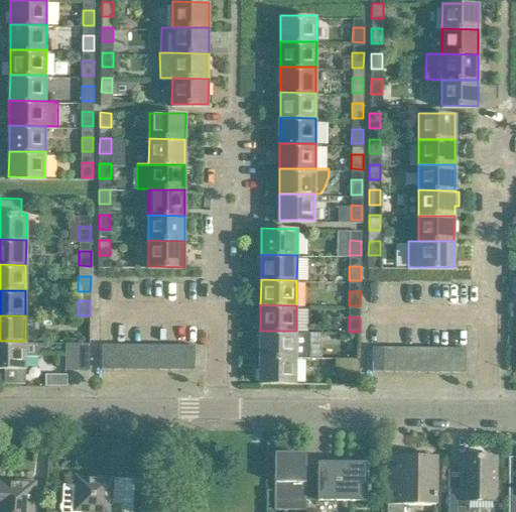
[(296,356),(296,331),(260,331),(260,356),(296,356)]
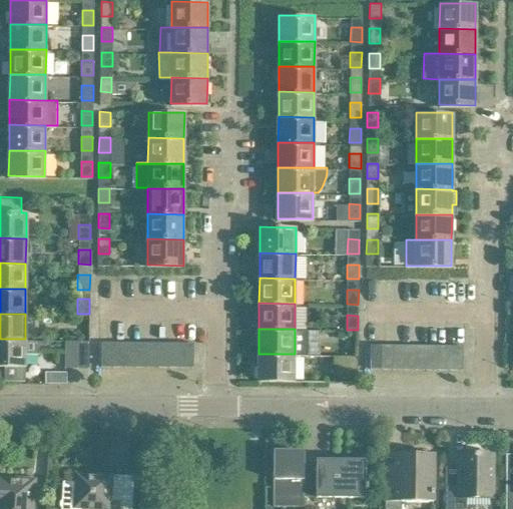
[(38,352),(39,340),(39,339),(25,339),(0,339),(0,365),(4,365),(4,380),(25,380),(25,352),(38,352)]
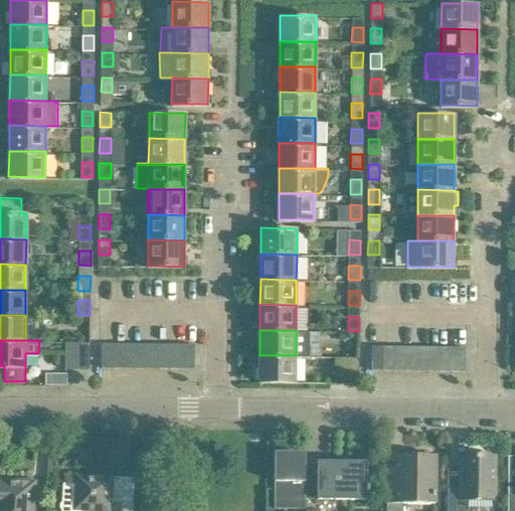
[(76,367),(77,341),(65,341),(64,366),(76,367)]
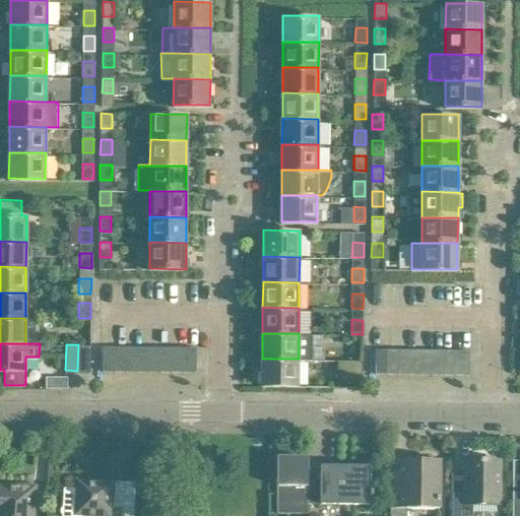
[(89,371),(90,344),(78,344),(77,371),(89,371)]
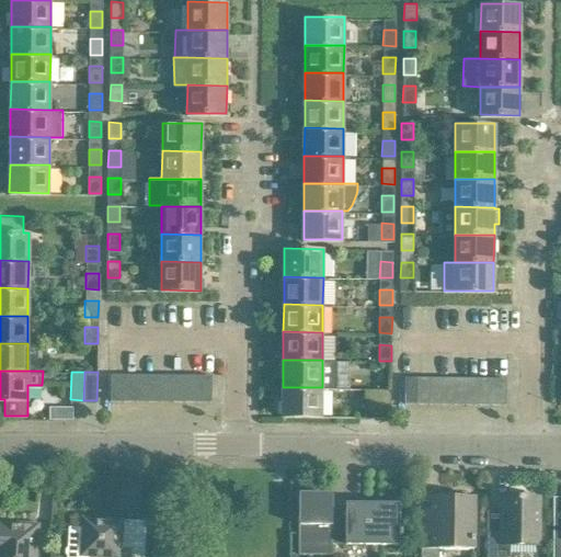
[(124,399),(124,373),(111,373),(111,399),(124,399)]
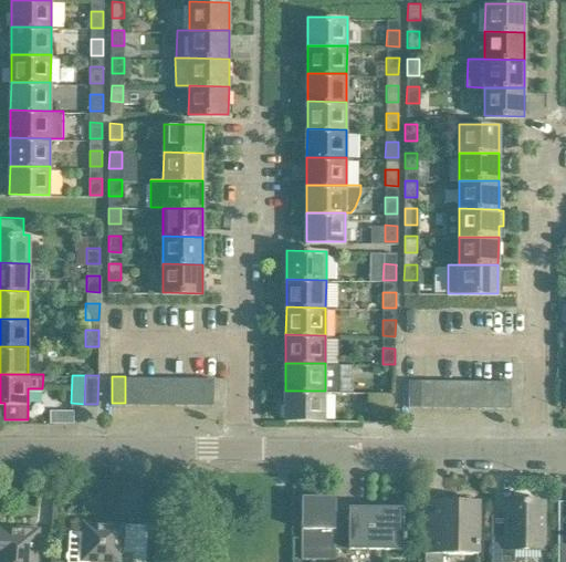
[(137,403),(138,376),(125,376),(125,403),(137,403)]
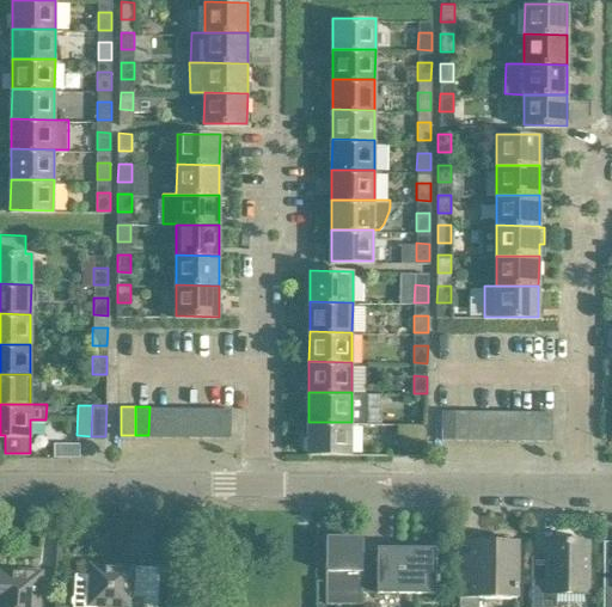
[(163,435),(163,406),(150,406),(148,435),(163,435)]
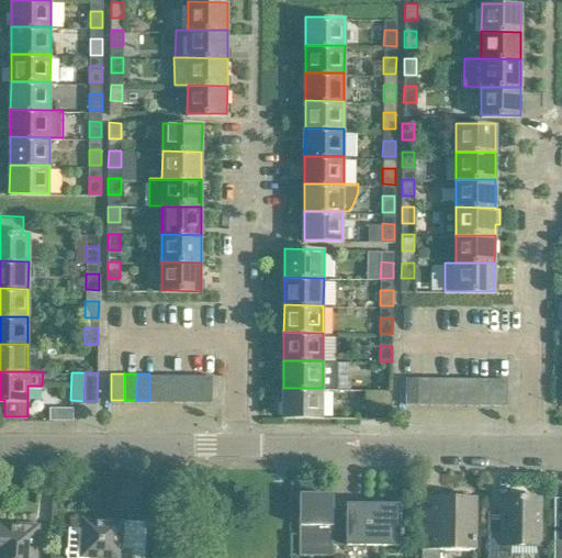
[(161,401),(163,374),(149,374),(149,400),(161,401)]
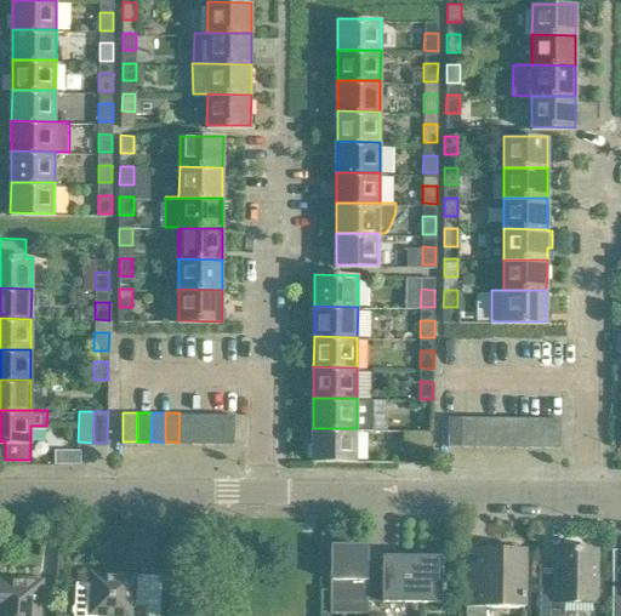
[(193,443),(193,412),(180,412),(178,443),(193,443)]
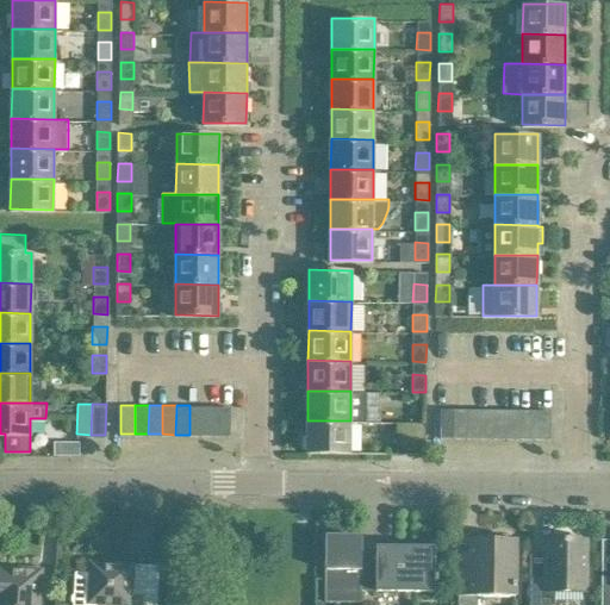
[(204,435),(204,406),(190,405),(190,435),(204,435)]
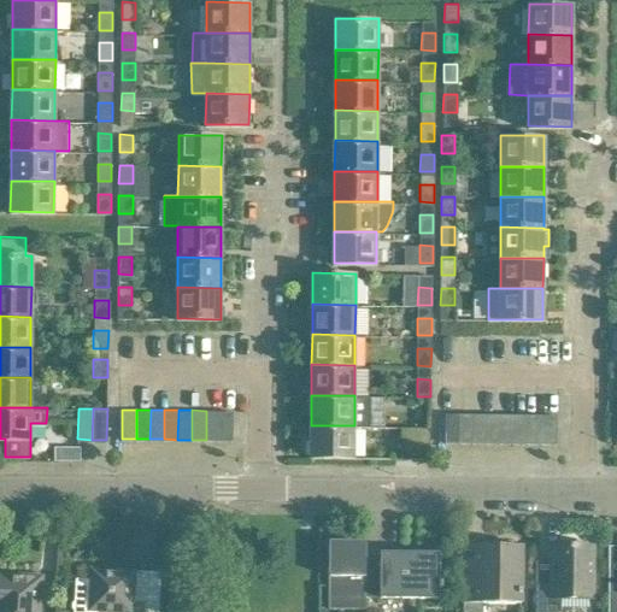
[(219,440),(219,411),(206,411),(206,440),(219,440)]
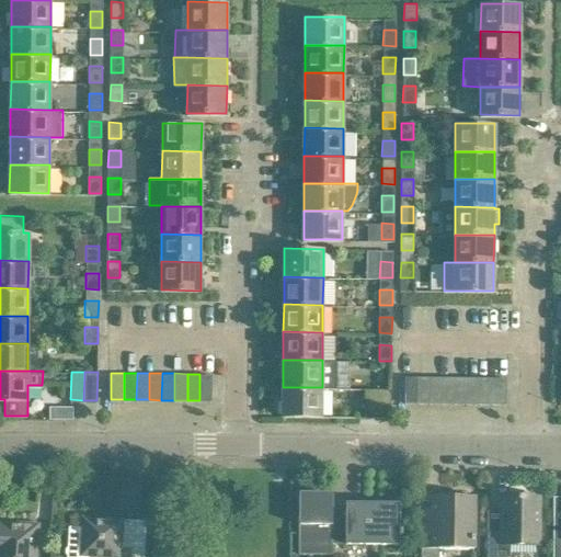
[(213,374),(199,374),(199,400),(213,400),(213,374)]
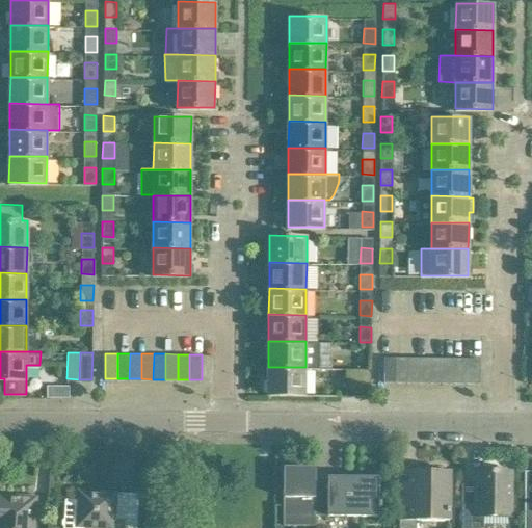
[(396,381),(396,357),(384,357),(384,381),(396,381)]
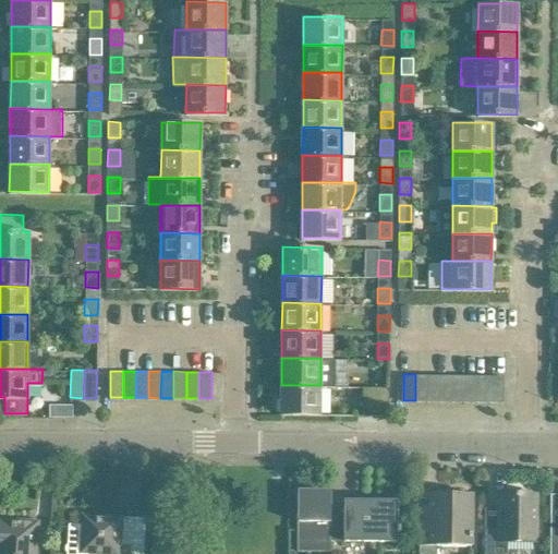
[(428,400),(428,374),(415,374),(415,400),(428,400)]
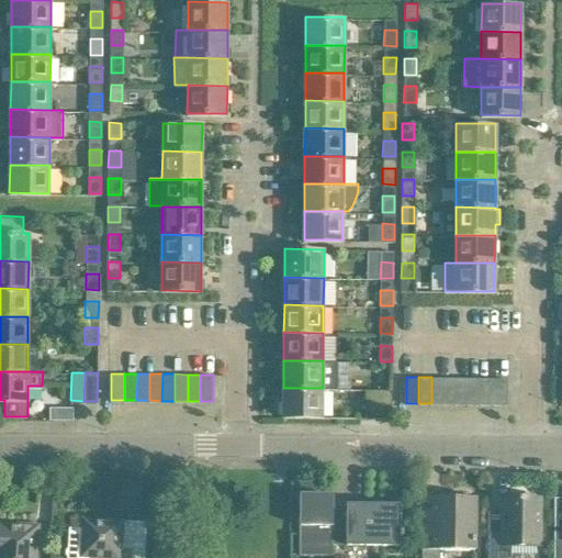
[(444,403),(444,377),(431,377),(431,403),(444,403)]
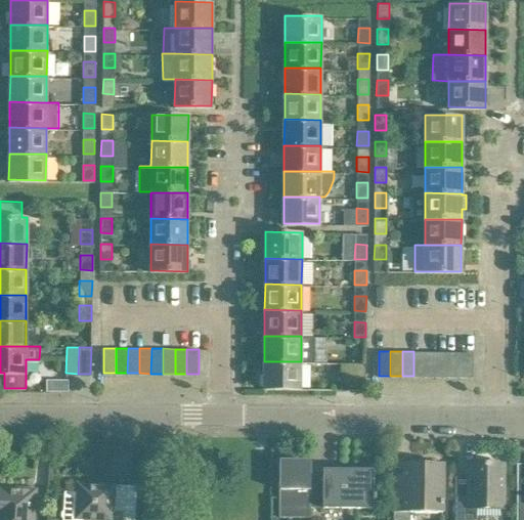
[(426,376),(426,351),(413,351),(413,376),(426,376)]
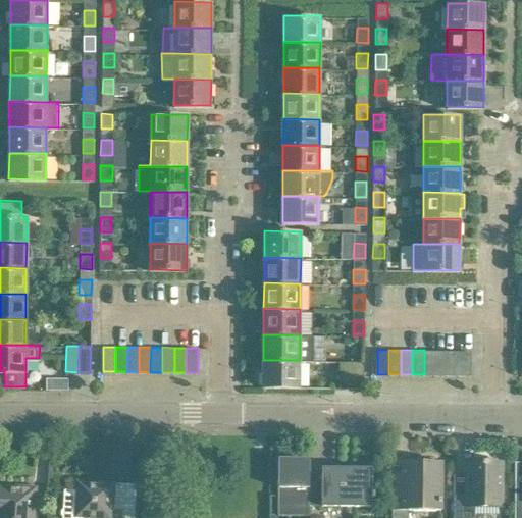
[(435,374),(435,350),(424,350),(424,374),(435,374)]
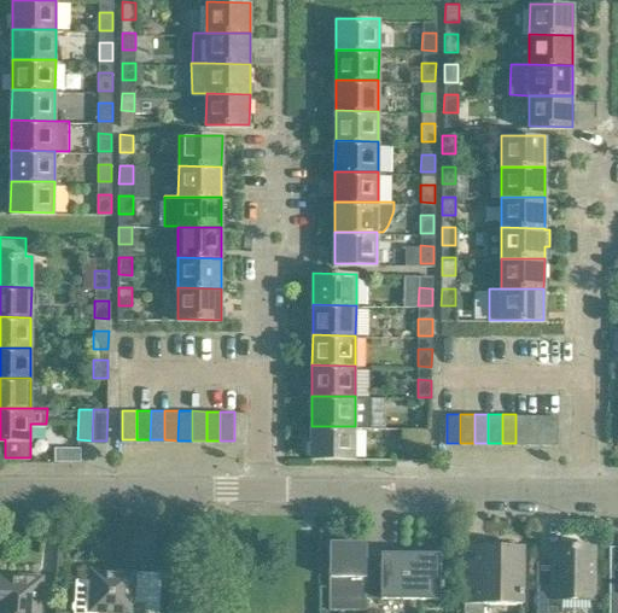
[(530,443),(530,414),(516,414),(516,443),(530,443)]
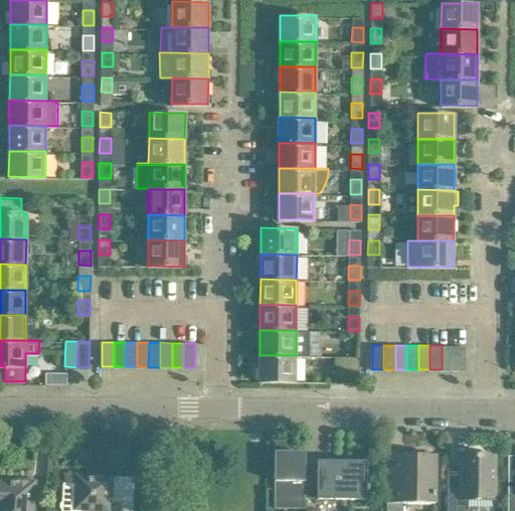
[(453,369),(453,345),(442,345),(442,369),(453,369)]
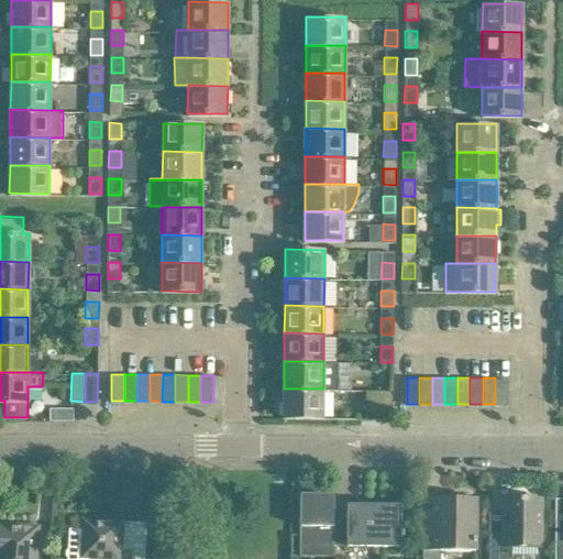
[(508,377),(495,377),(495,404),(508,404),(508,377)]
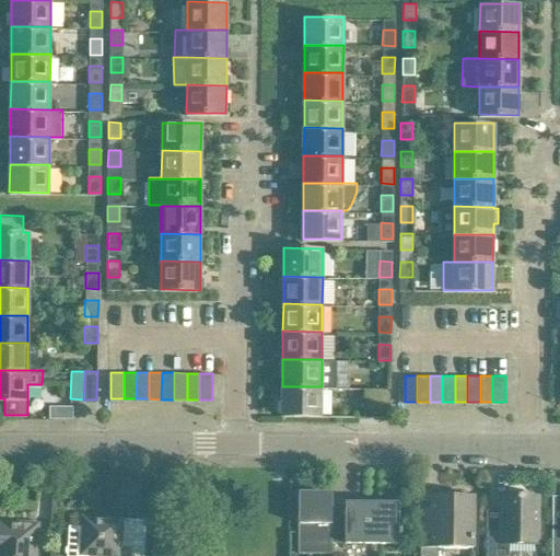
[(376,415),(376,386),(363,385),(363,415),(376,415)]
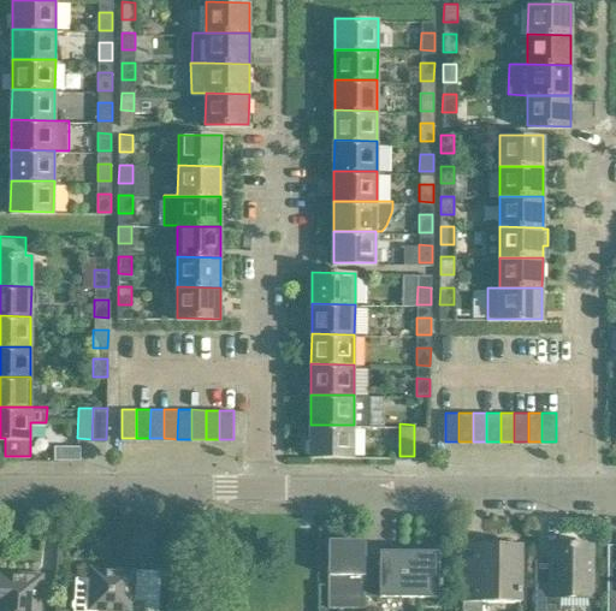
[(353,456),(354,425),(311,425),(309,456),(353,456)]
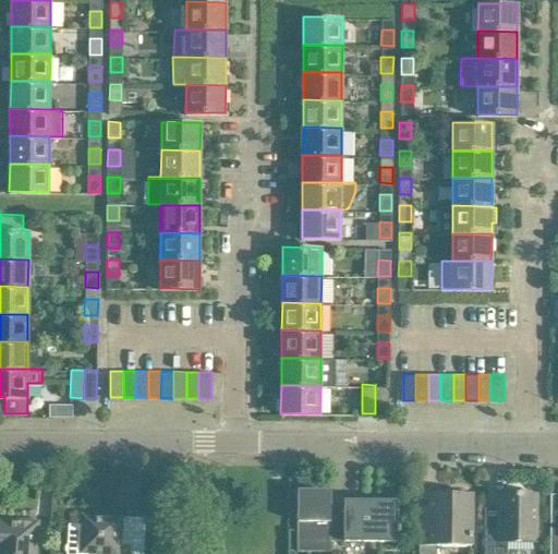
[(388,414),(389,385),(375,385),(375,413),(388,414)]
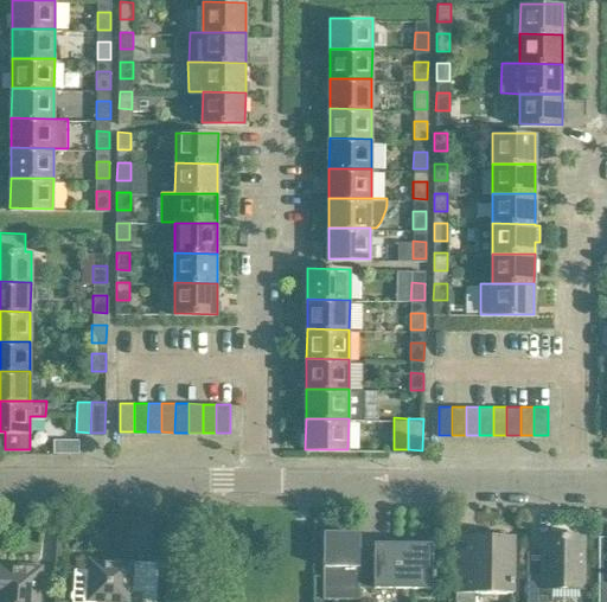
[(393,580),(393,540),(375,540),(375,546),(360,546),(360,532),(324,532),(324,596),(359,597),(359,580),(393,580)]
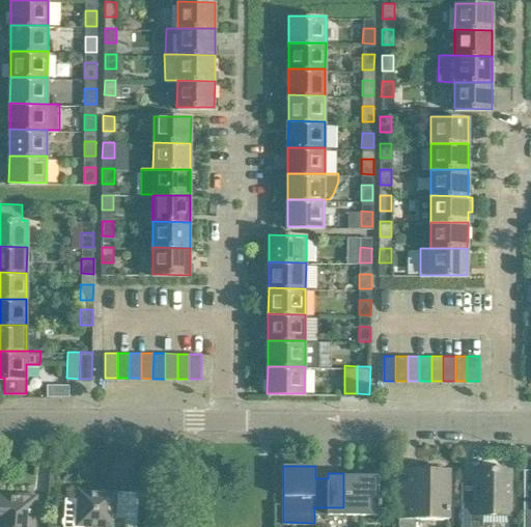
[(399,467),(398,526),(416,526),(416,517),(447,517),(447,526),(448,526),(448,509),(450,509),(450,505),(448,505),(448,467),(429,467),(429,470),(416,470),(416,469),(415,469),(415,470),(400,470),(400,467),(399,467)]
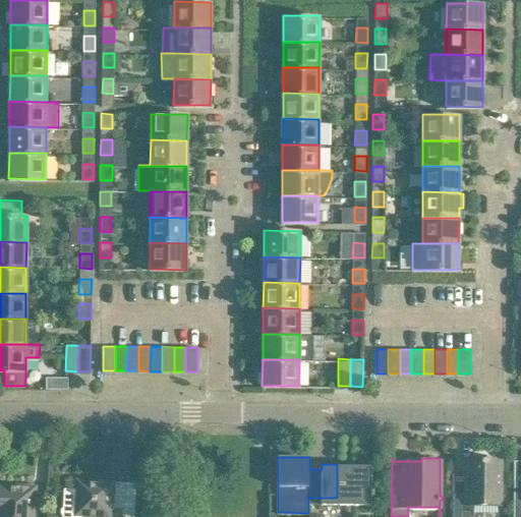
[(453,485),(452,515),(452,516),(470,516),(471,516),(473,516),(473,503),(501,504),(502,459),(465,458),(465,485),(453,485)]
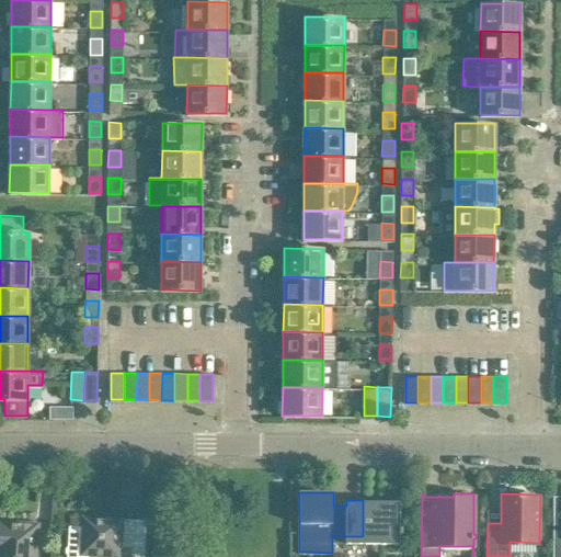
[(400,500),(363,500),(363,536),(363,543),(400,543),(400,533),(402,533),(402,526),(400,526),(400,500)]
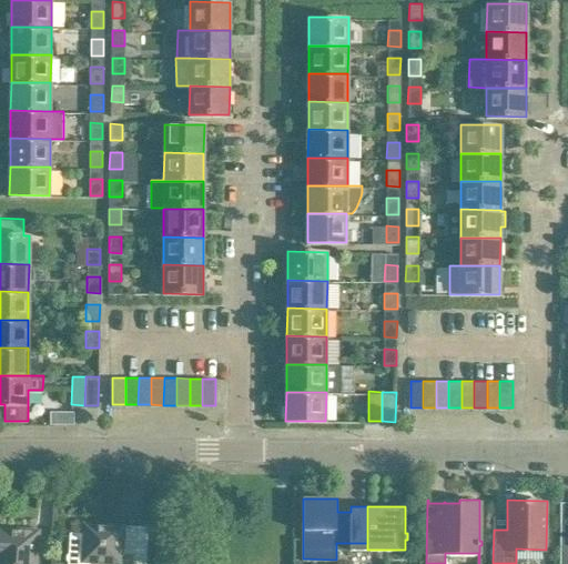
[(70,531),(68,563),(90,563),(90,562),(120,563),(122,526),(109,525),(109,523),(88,522),(83,526),(83,531),(70,531)]
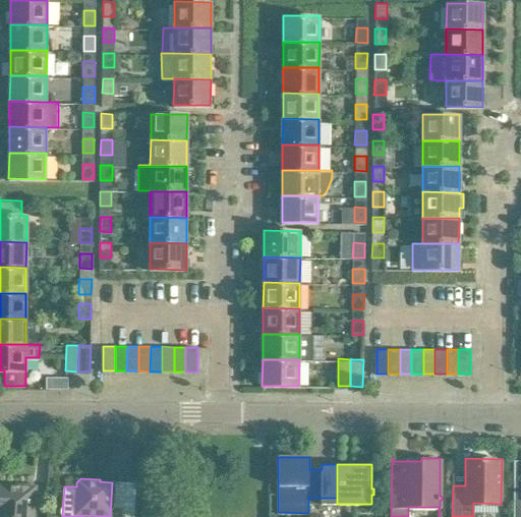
[(0,516),(34,516),(36,484),(12,483),(11,485),(0,484),(0,516)]
